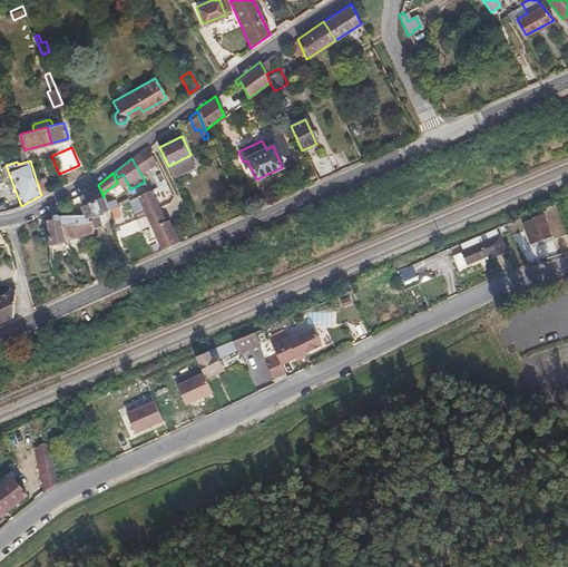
[(41,195),(49,191),(45,176),(36,178),(41,195)]
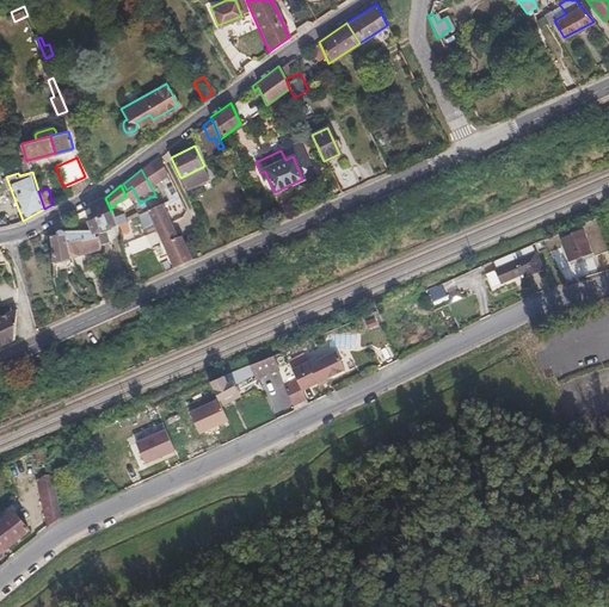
[(140,203),(143,211),(147,210),(159,203),(155,194),(140,203)]
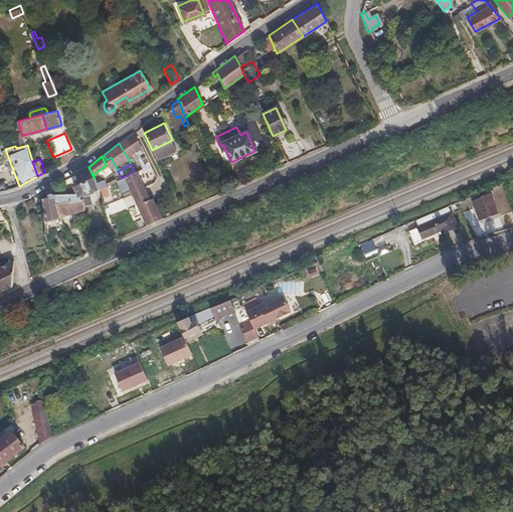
[(78,183),(94,178),(89,167),(74,173),(78,183)]
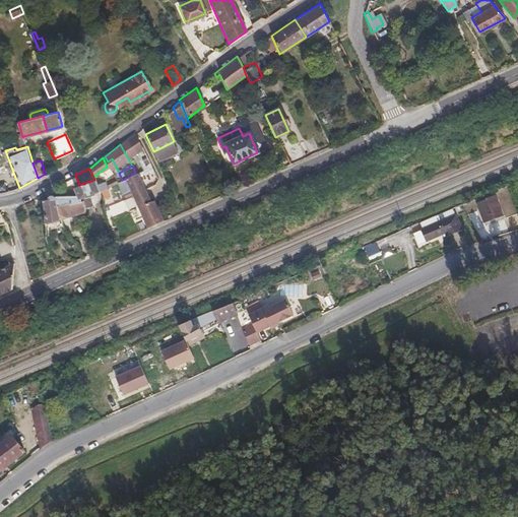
[(135,173),(125,179),(132,195),(144,189),(135,173)]
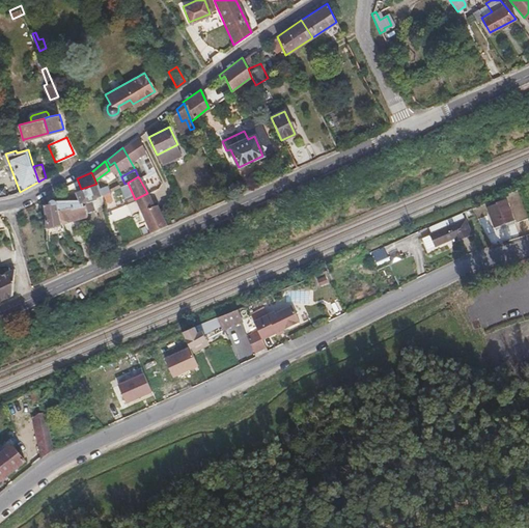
[(84,206),(85,213),(94,211),(91,199),(102,196),(99,187),(96,183),(96,184),(81,189),(76,191),(79,199),(81,206),(84,206)]
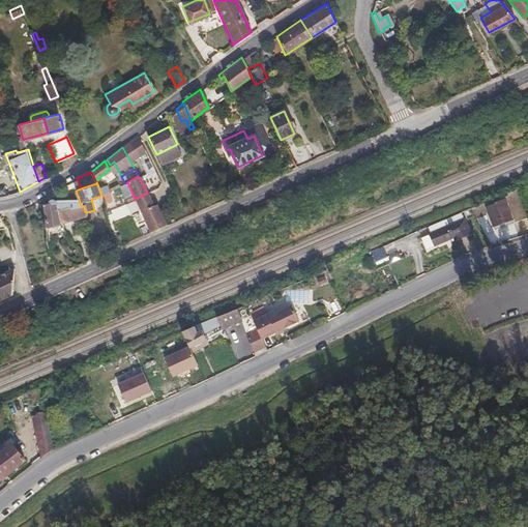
[(108,193),(105,184),(98,186),(101,196),(108,193)]
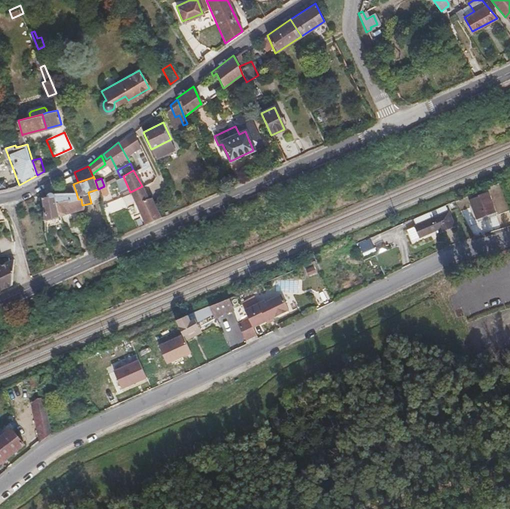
[(106,193),(104,186),(98,189),(100,195),(104,194),(106,193)]
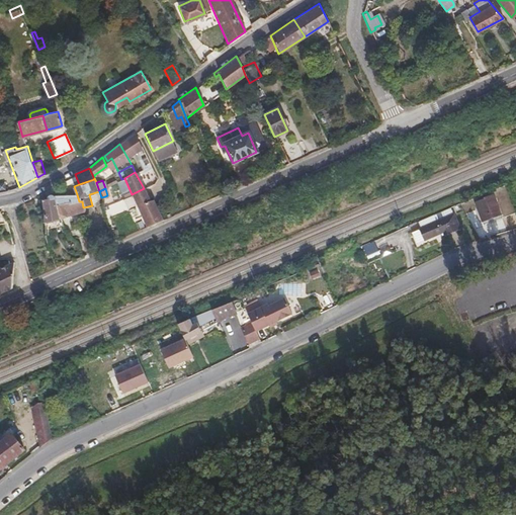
[(150,200),(144,188),(132,194),(136,203),(136,205),(146,228),(163,220),(155,201),(154,199),(150,200)]
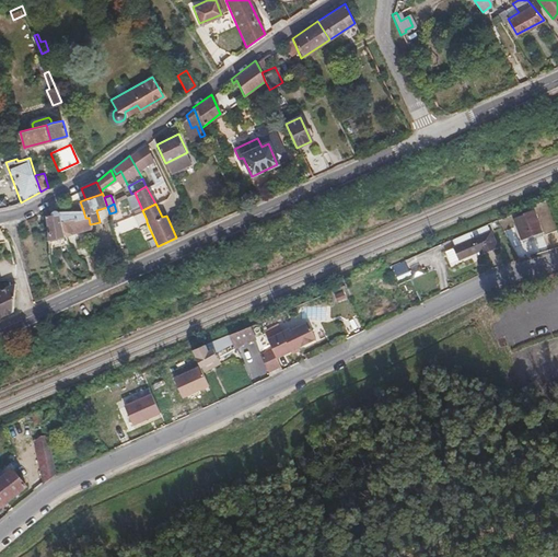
[(48,240),(65,235),(61,223),(58,209),(54,209),(51,211),(51,213),(46,215),(47,227),(48,240)]
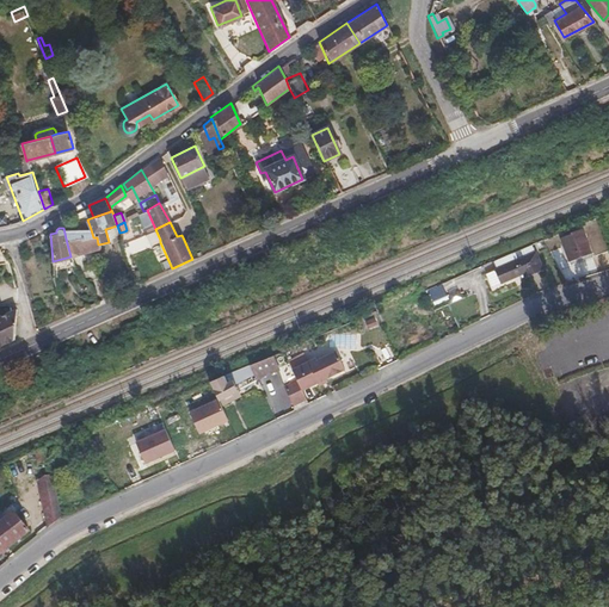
[(78,229),(63,228),(67,243),(93,237),(91,229),(78,229)]
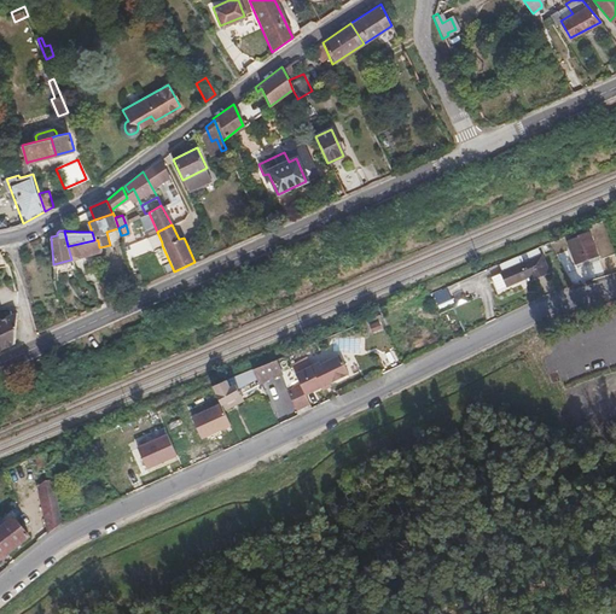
[(568,241),(574,262),(594,256),(588,234),(577,237),(579,238),(568,241)]
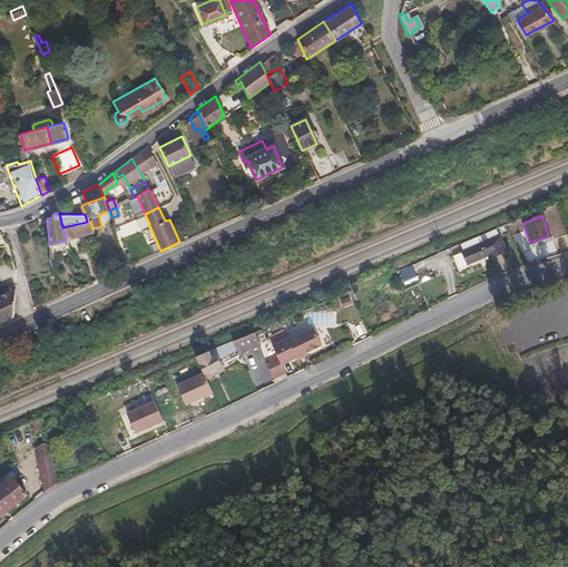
[(66,240),(90,233),(92,233),(91,228),(90,222),(87,222),(62,227),(66,240)]
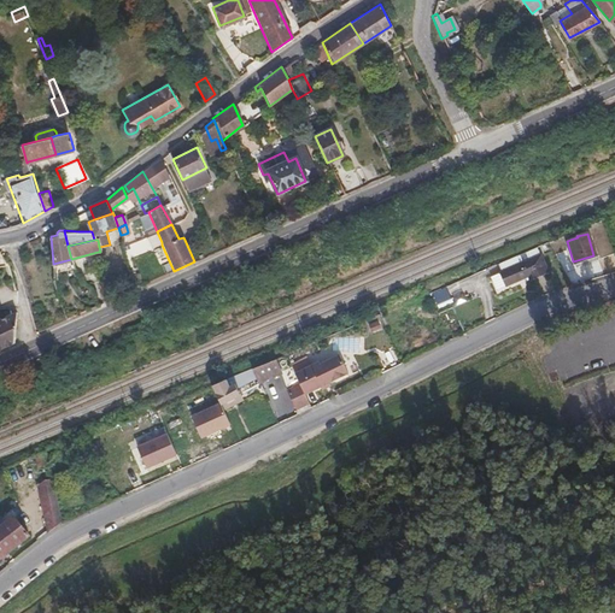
[(501,272),(505,286),(529,276),(531,280),(548,272),(542,255),(501,272)]
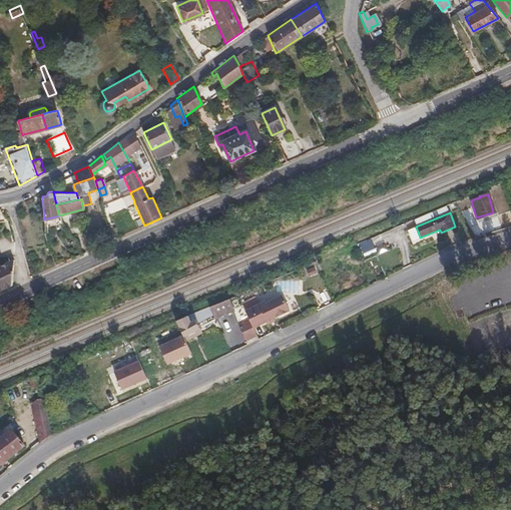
[(80,225),(85,251),(90,249),(84,224),(80,225)]
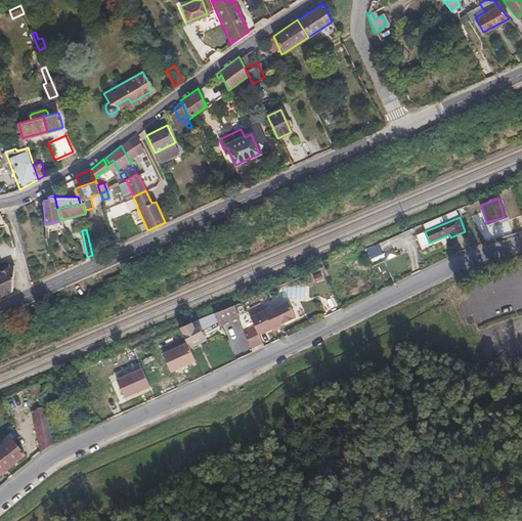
[(415,235),(420,246),(429,243),(425,231),(415,235)]
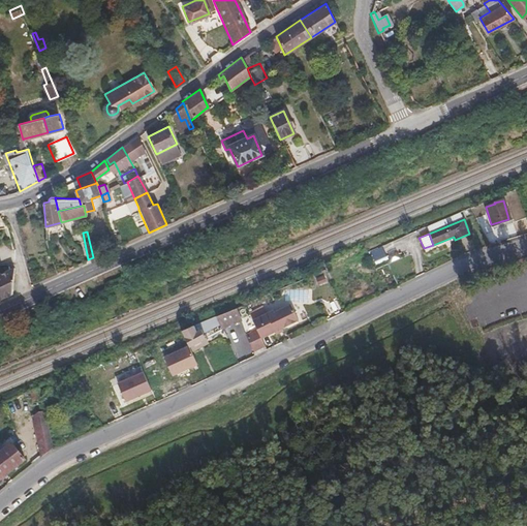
[(0,298),(9,295),(11,268),(0,272),(0,298)]
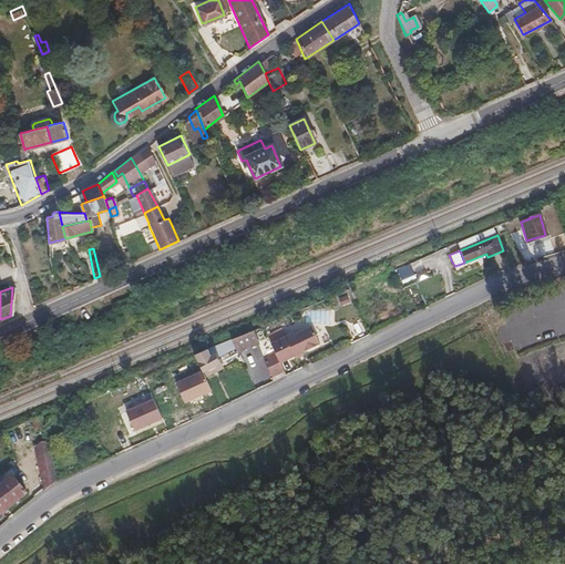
[(271,342),(270,342),(275,354),(279,361),(293,355),(301,351),(319,344),(312,327),(294,335),(293,334),(285,337),(271,342)]
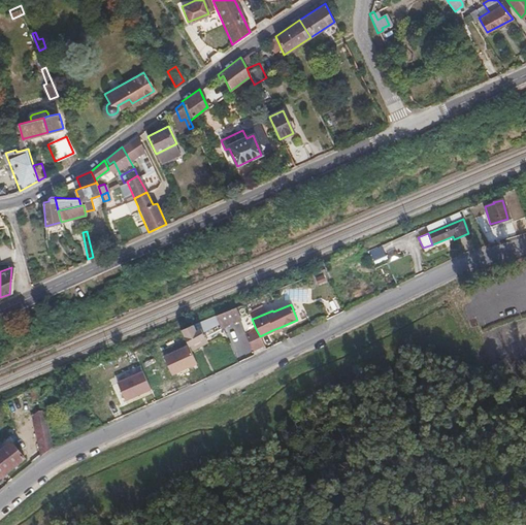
[(262,305),(250,312),(253,319),(265,314),(262,305)]
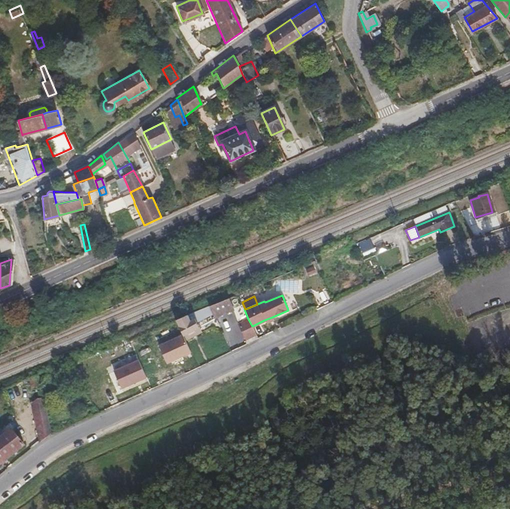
[(216,303),(210,305),(214,314),(216,318),(233,310),(227,298),(216,303)]
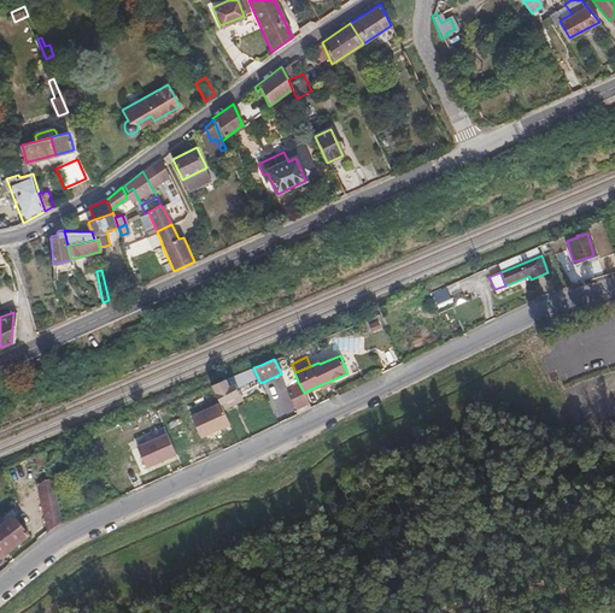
[(212,385),(221,402),(240,393),(238,388),(258,378),(253,367),(212,385)]
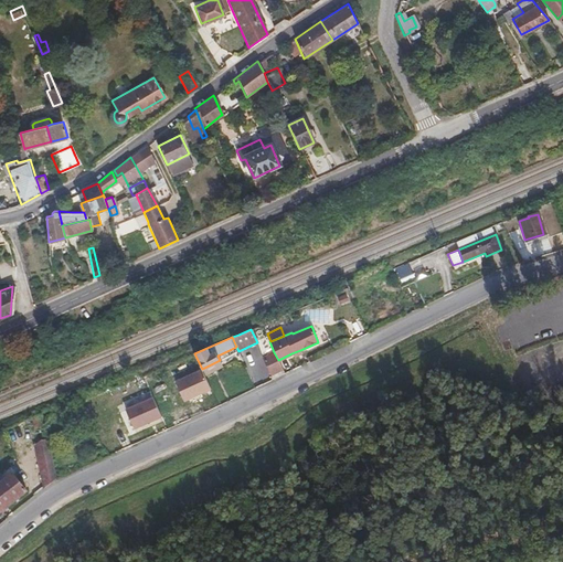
[(271,373),(282,369),(278,360),(274,352),(263,357),(271,373)]
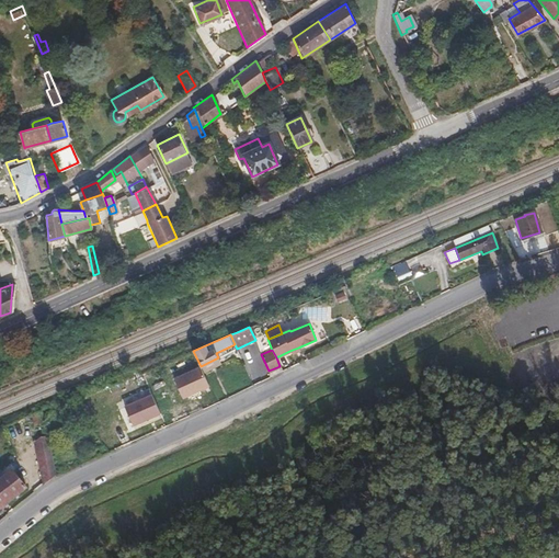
[(214,394),(203,371),(172,386),(183,409),(214,394)]
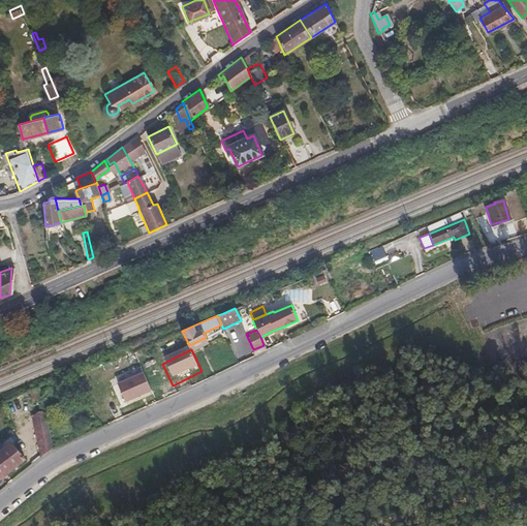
[(133,353),(118,360),(120,366),(130,362),(132,367),(137,364),(133,353)]
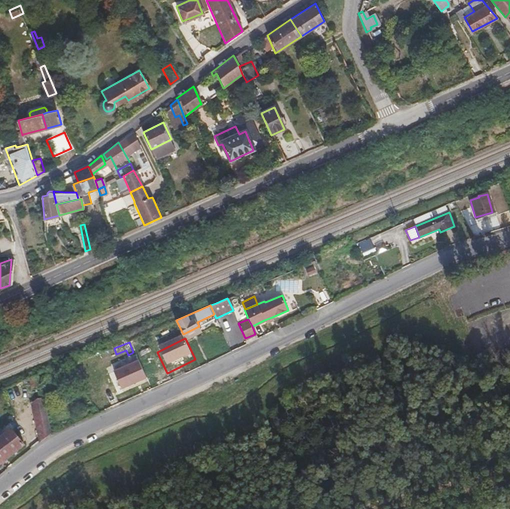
[(145,377),(137,359),(108,371),(116,389),(145,377)]
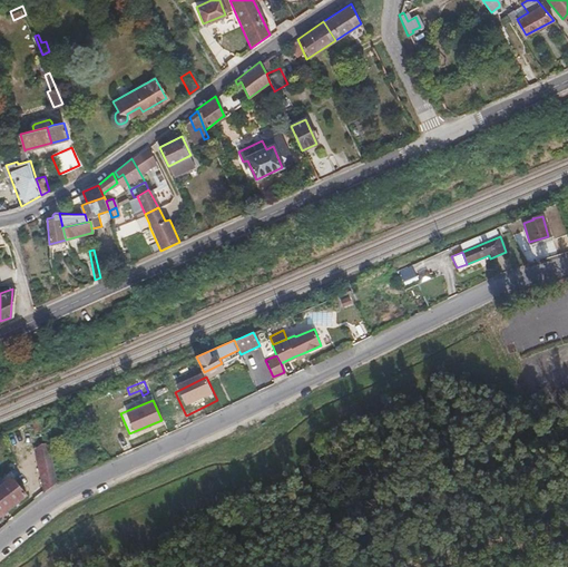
[(177,411),(172,401),(160,407),(166,417),(177,411)]
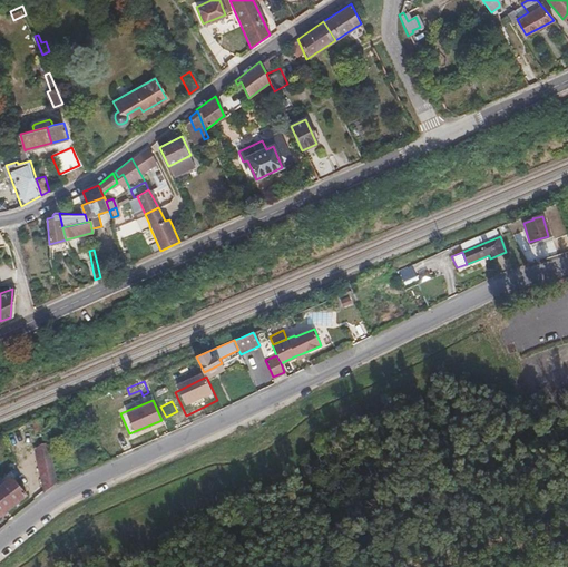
[(52,484),(49,456),(39,458),(43,491),(52,484)]
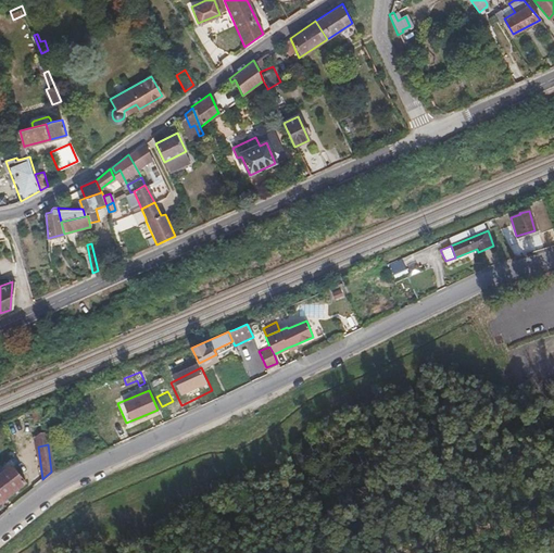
[(10,463),(0,470),(0,498),(23,480),(10,463)]
